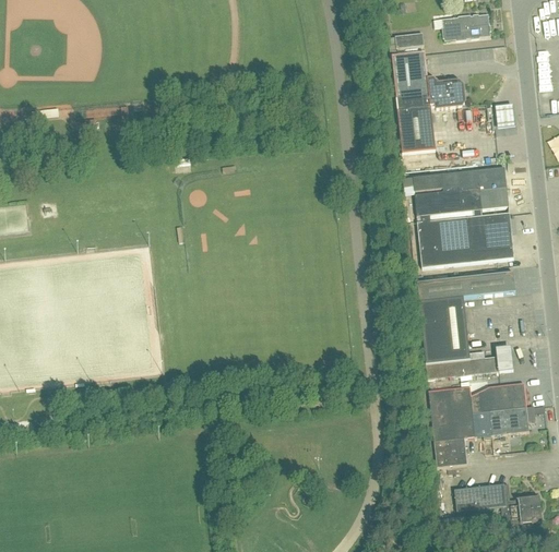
[(444,38),(490,34),(488,12),(442,16),(444,38)]
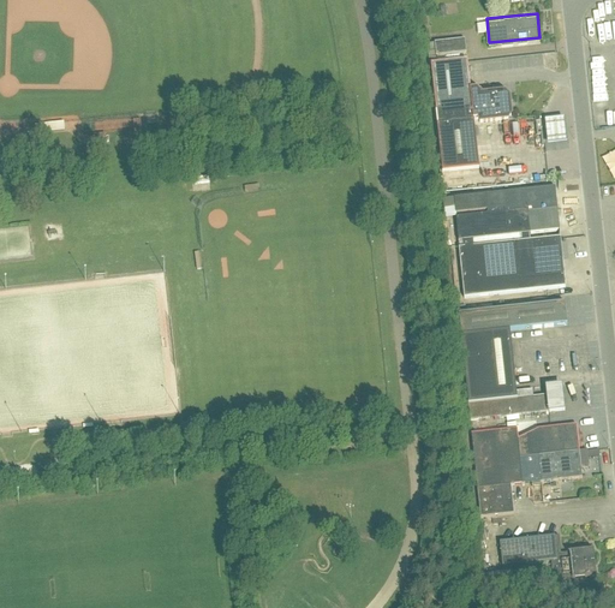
[(436,52),(466,48),(465,35),(435,37),(436,52)]
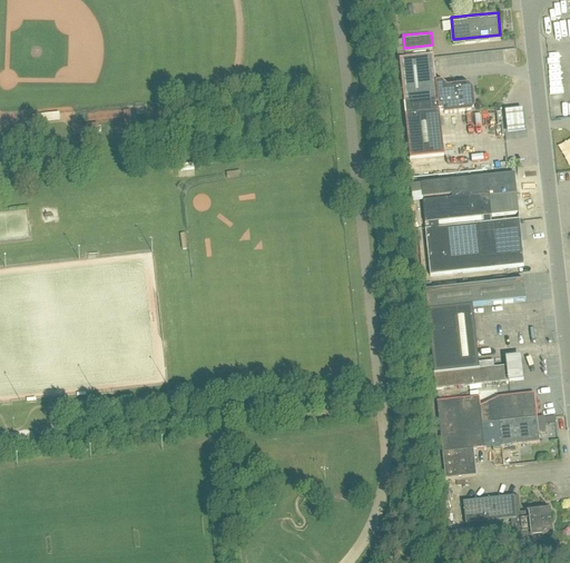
[(441,79),(436,80),(433,51),(400,55),(410,154),(443,150),(439,106),(444,106),(444,109),(470,106),(473,101),(472,86),(468,82),(445,85),(445,82),(441,79)]
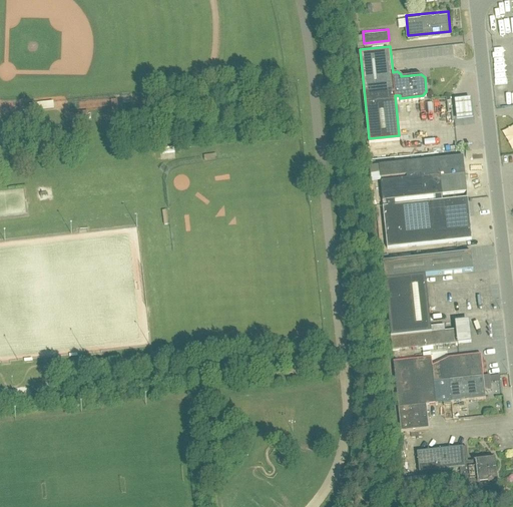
[(469,91),(453,93),(456,114),(471,112),(469,91)]
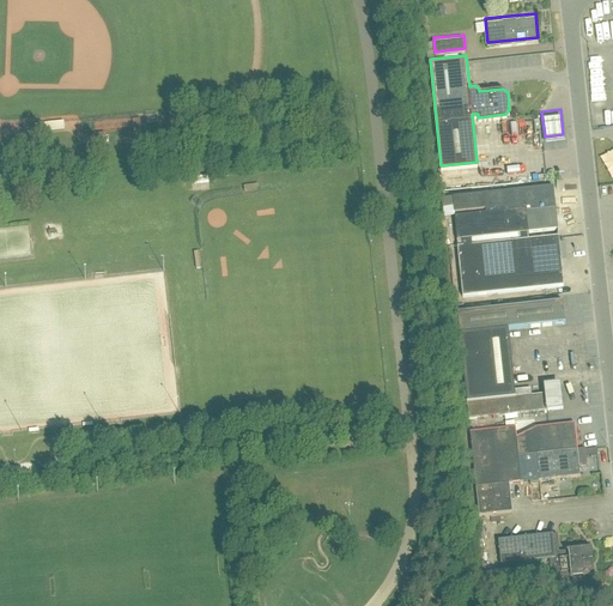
[(513,236),(529,235),(528,228),(557,225),(552,182),(453,193),(454,208),(485,205),(485,208),(455,212),(457,243),(513,237),(513,236)]
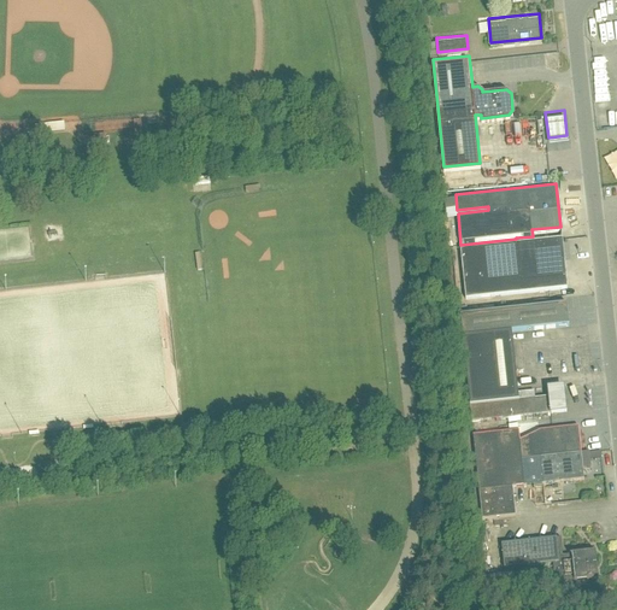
[(521,276),(565,271),(562,234),(533,236),(516,238),(516,239),(521,276)]
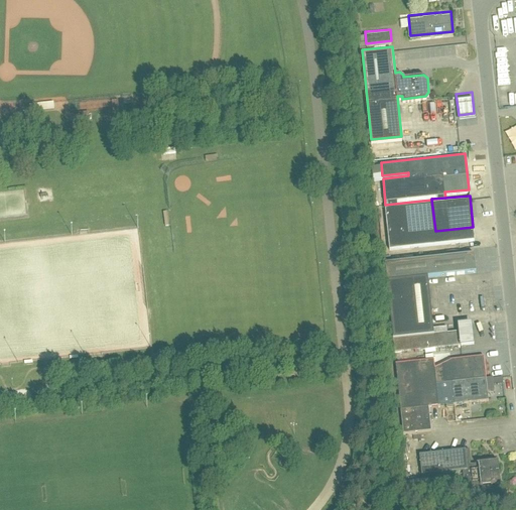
[(474,237),(473,227),(435,231),(431,200),(385,205),(384,205),(389,246),(474,237)]
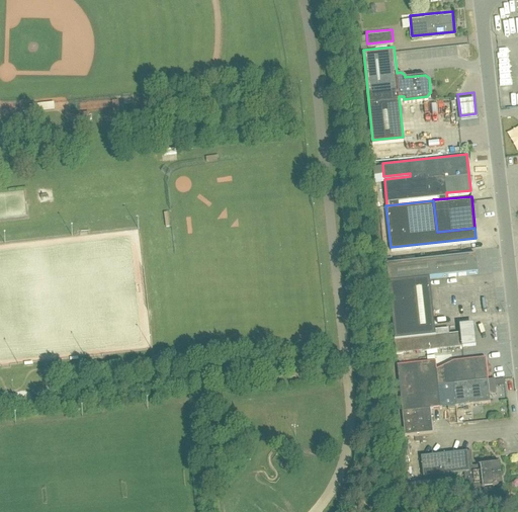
[(476,251),(386,261),(387,277),(396,348),(436,344),(459,342),(461,342),(464,342),(475,341),(472,320),(462,321),(459,321),(459,328),(459,329),(446,330),(445,324),(434,325),(429,274),(478,269),(476,251)]
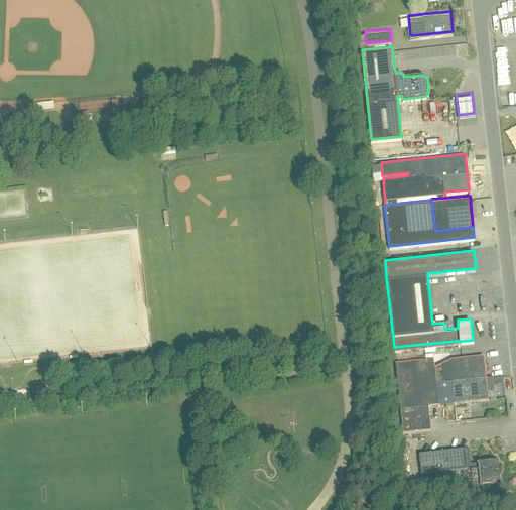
[(433,355),(395,359),(398,383),(486,374),(484,352),(450,356),(434,364),(433,357),(433,355)]
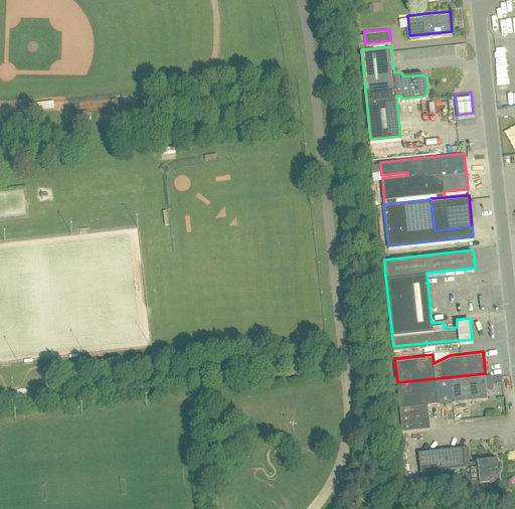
[(504,386),(504,371),(490,371),(491,387),(504,386)]
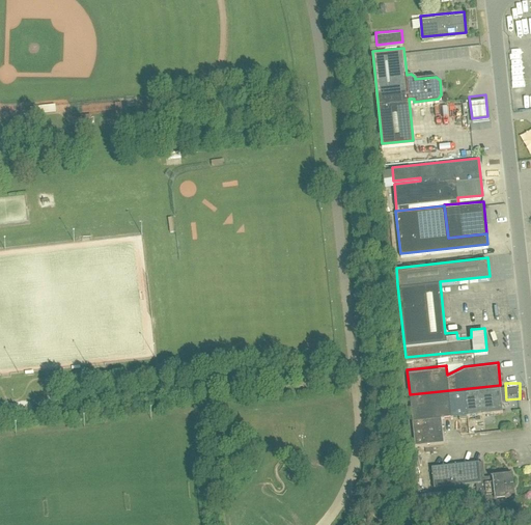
[(412,417),(441,414),(458,412),(459,415),(466,414),(466,412),(502,408),(500,385),(410,394),(412,417)]
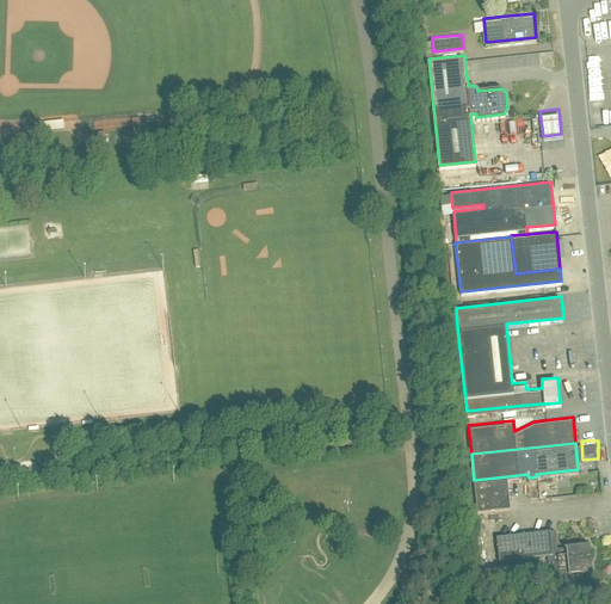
[(507,476),(474,480),(476,509),(510,505),(507,476)]
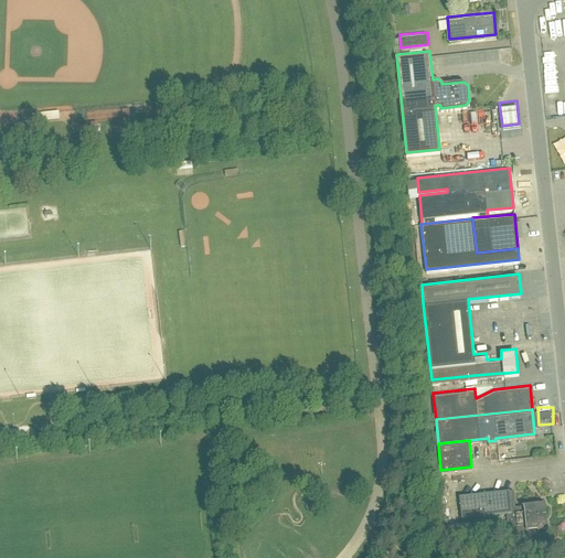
[(505,510),(515,503),(513,486),(459,493),(461,515),(505,510)]
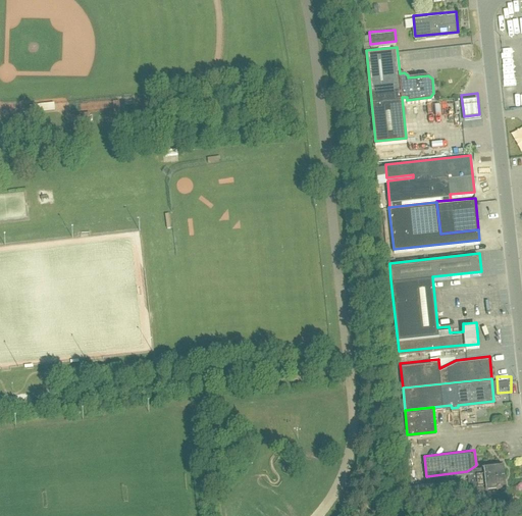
[(476,465),(467,471),(469,488),(506,484),(503,462),(476,465)]
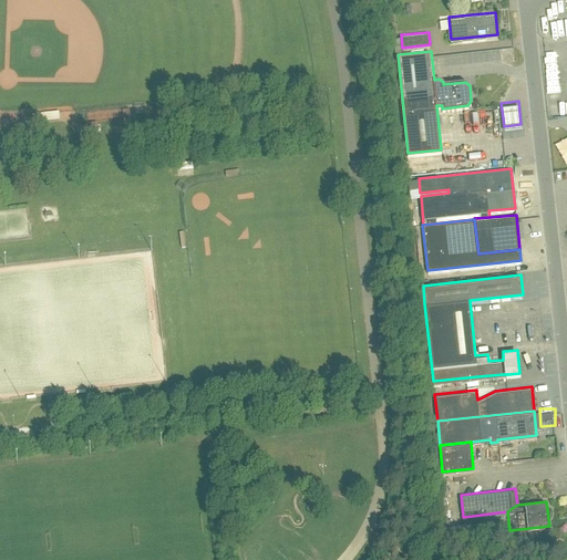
[(447,524),(450,546),(475,543),(472,521),(447,524)]
